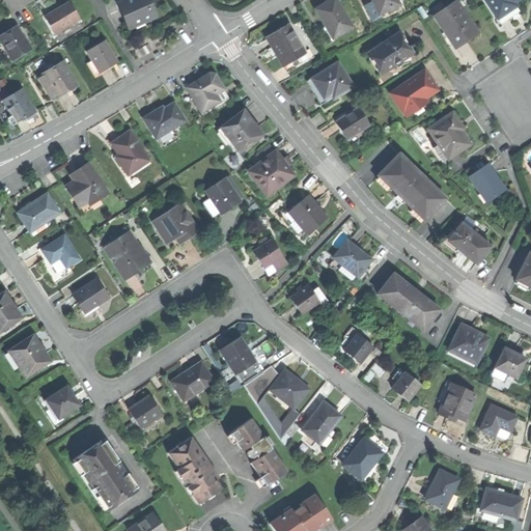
[(126,0),(118,3),(128,24),(143,18),(145,22),(157,18),(151,6),(149,1),(145,3),(144,0),(126,0)]
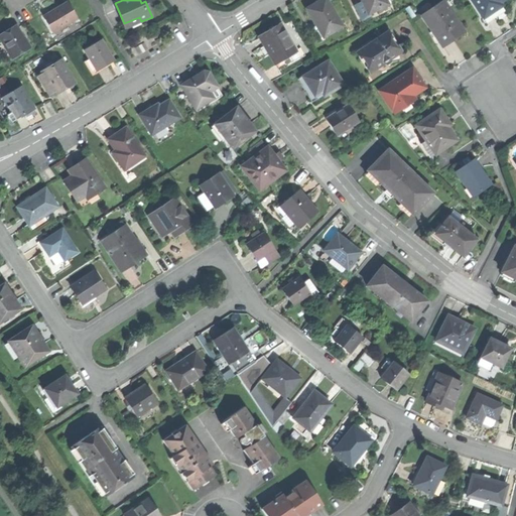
[(318,24),(327,37),(345,26),(328,0),(320,0),(316,3),(307,9),(317,25),(318,24)]
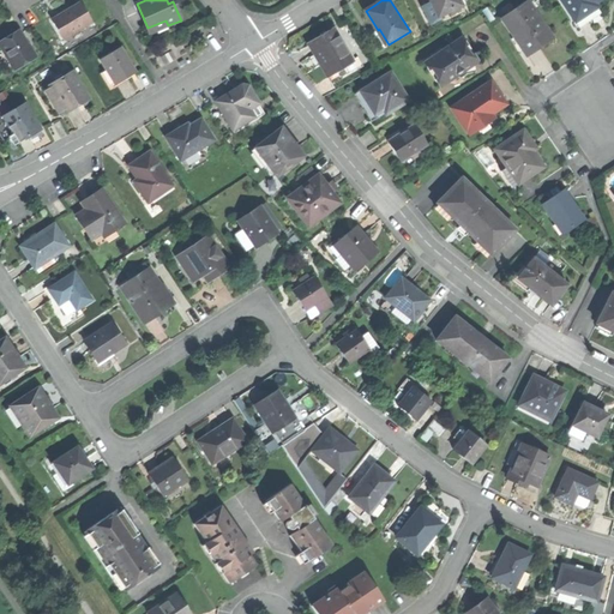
[(440,16),(462,6),(458,0),(429,0),(432,4),(434,2),(440,16)]
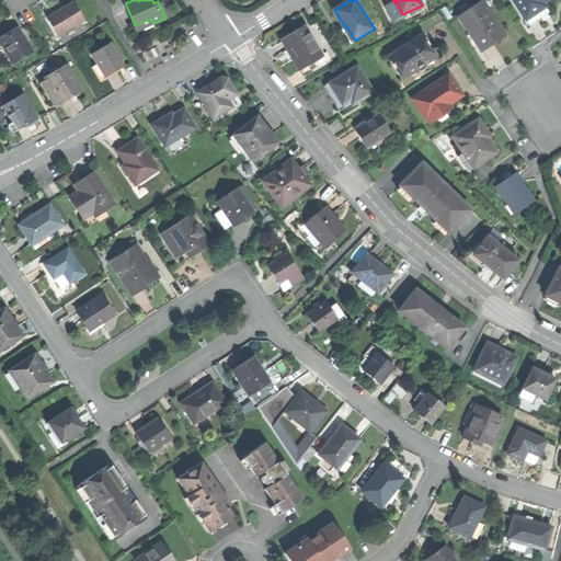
[(512,0),(525,20),(537,12),(534,8),(541,3),(544,2),(547,0),(512,0)]
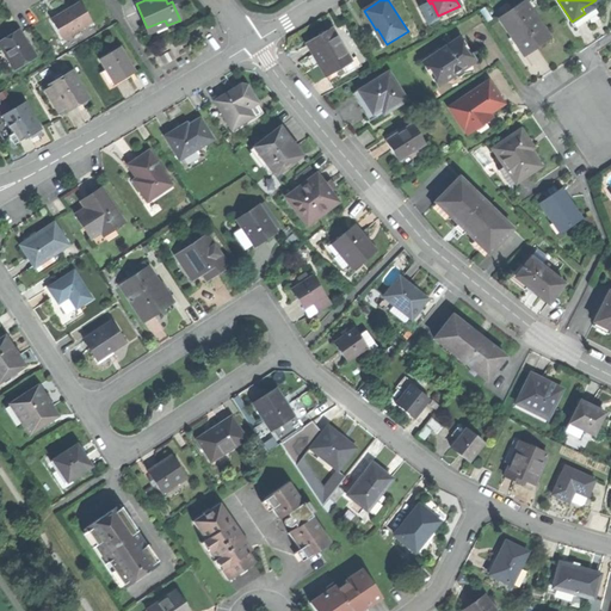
[(440,19),(438,16),(432,2),(430,4),(420,8),(427,24),(440,19)]
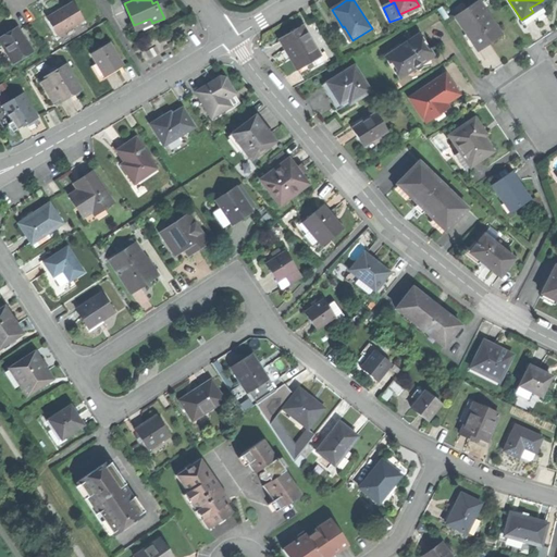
[(456,17),(478,49),(490,41),(499,34),(478,2),(456,17)]
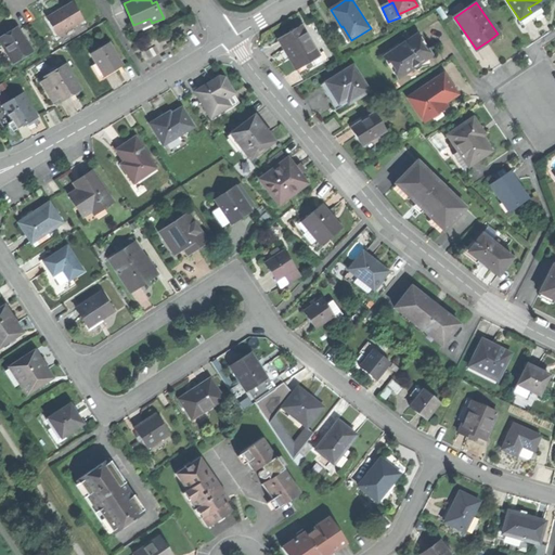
[(540,7),(538,2),(536,3),(528,8),(531,12),(536,9),(540,7)]
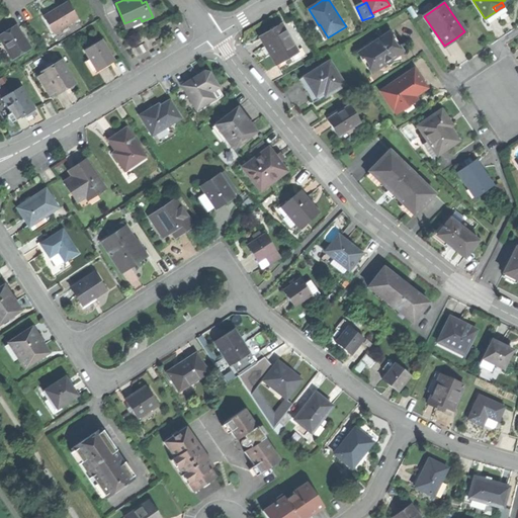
[(44,17),(54,33),(77,19),(67,3),(54,11),(44,17)]
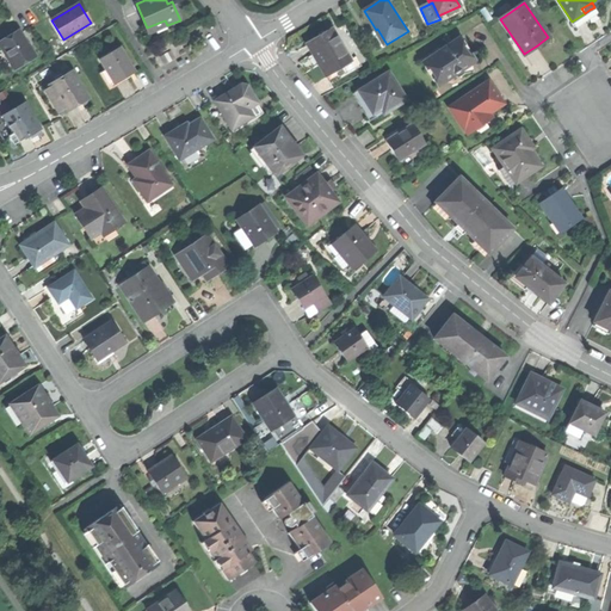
[(168,30),(167,25),(165,20),(147,28),(150,37),(168,30)]
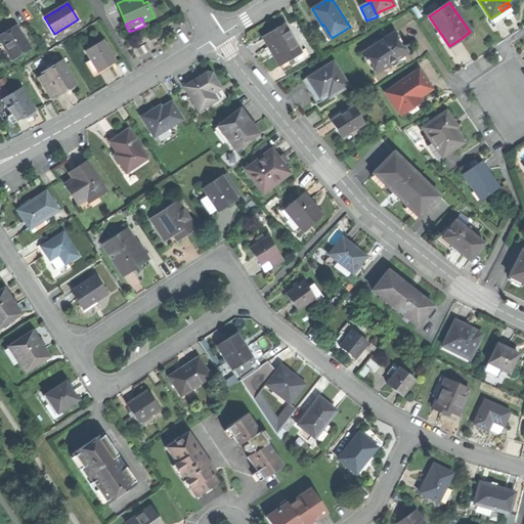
[(271,50),(280,64),(302,52),(286,25),(264,37),(271,50)]
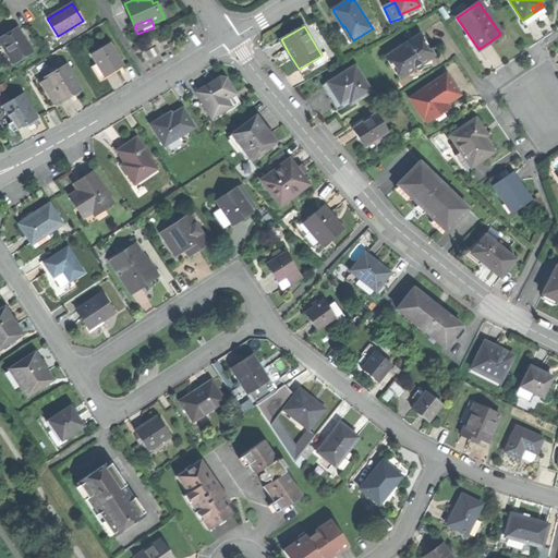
[(349,43),(353,40),(344,26),(343,27),(341,29),(349,43)]
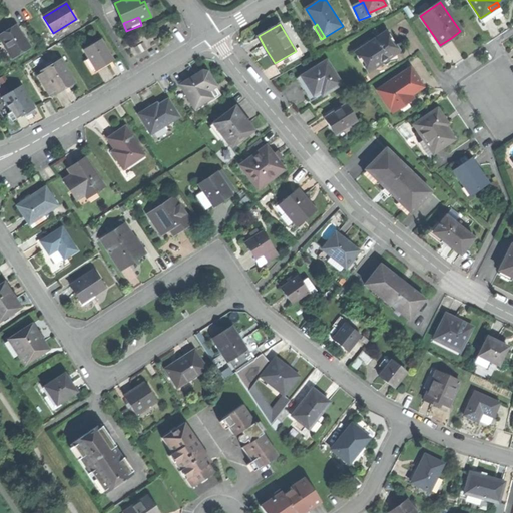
[(0,37),(13,58),(29,47),(16,27),(9,32),(0,37)]
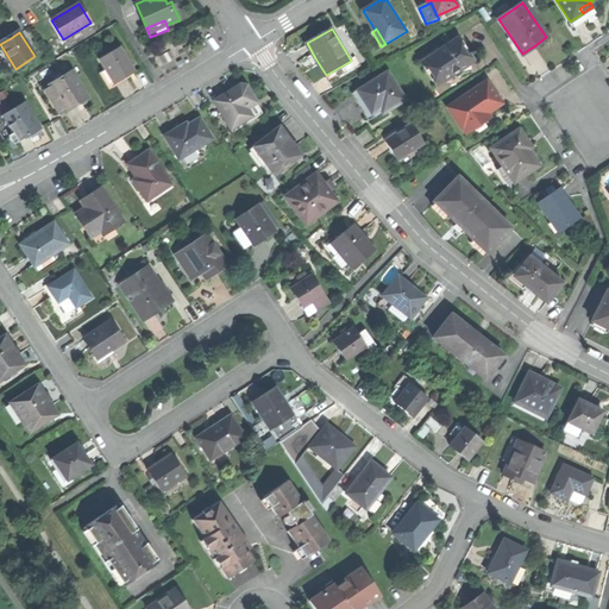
[(421,64),(435,86),(466,66),(473,62),(457,37),(438,50),(440,52),(421,64)]
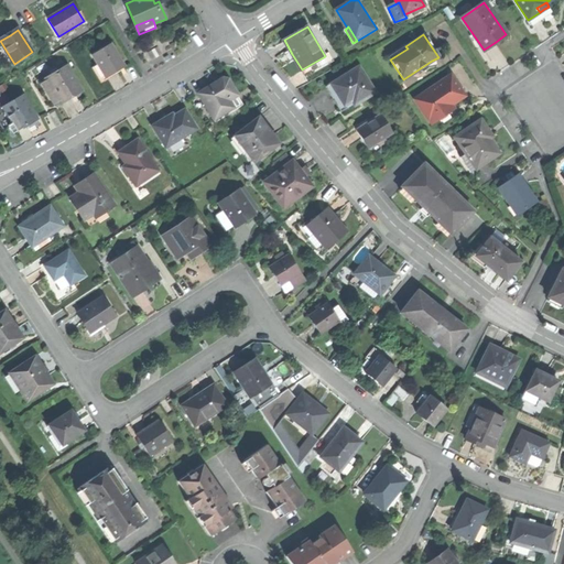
[(388,55),(390,60),(408,49),(405,46),(404,44),(388,55)]
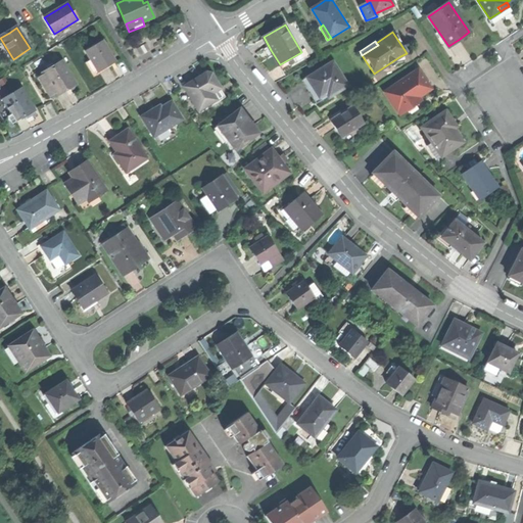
[(87,51),(98,72),(106,66),(114,61),(102,42),(87,51)]
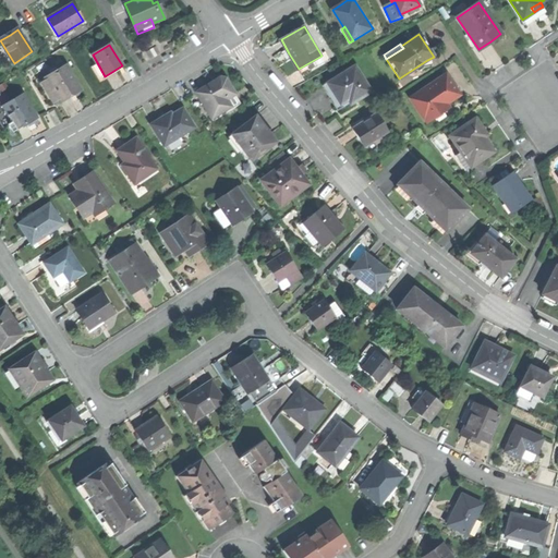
[(146,52),(150,60),(160,53),(156,47),(146,52)]
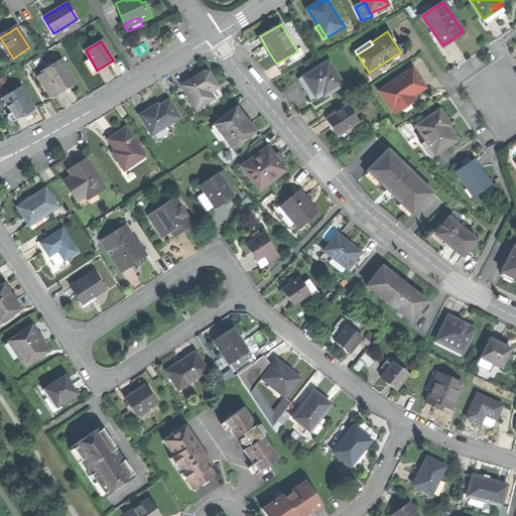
[(302,48),(297,51),(276,63),(279,69),(305,53),(302,48)]
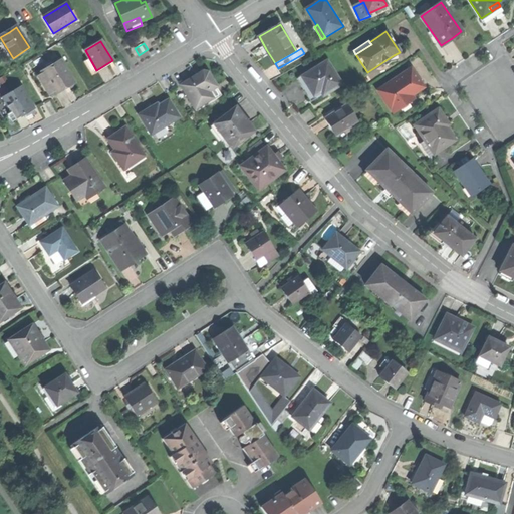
[(42,71),(55,93),(63,89),(73,83),(60,60),(42,71)]
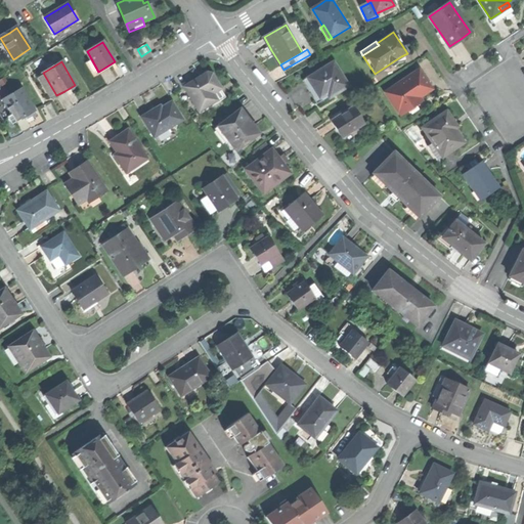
[(332,61),(306,78),(319,99),(326,94),(329,98),(348,86),(332,61)]
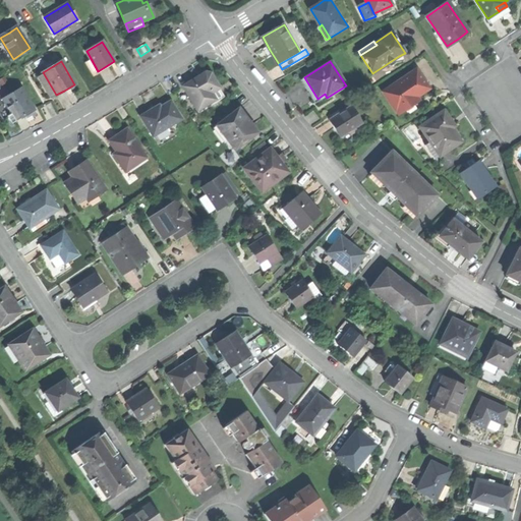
[(397,111),(399,114),(414,103),(412,99),(416,96),(421,92),(428,88),(415,69),(382,93),(395,111),(397,111)]
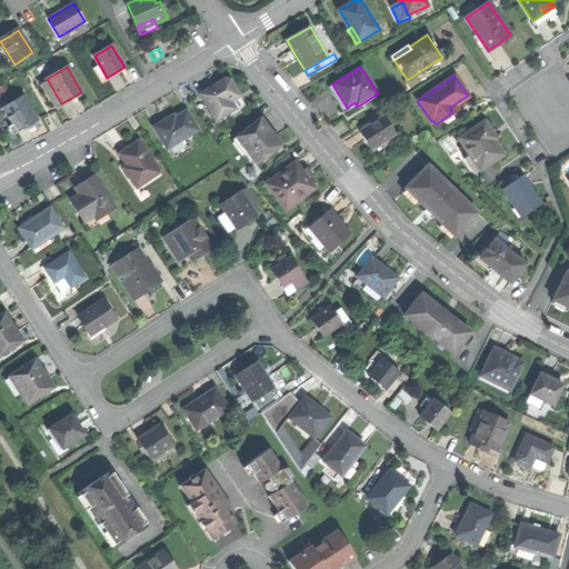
[(225,79),(219,82),(231,101),(239,96),(233,88),(229,80),(225,79)]
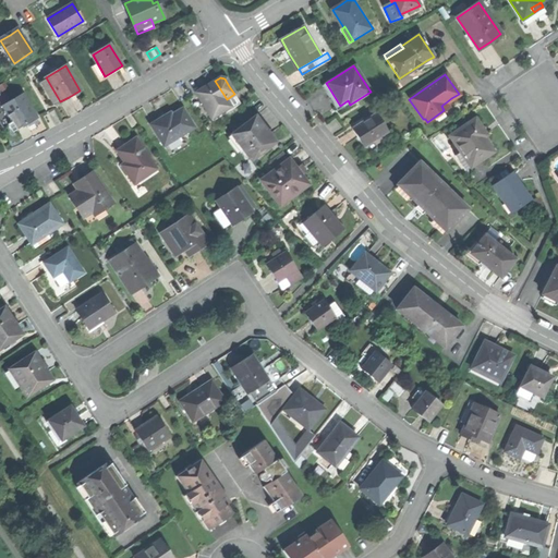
[(195,93),(213,120),(232,109),(227,99),(215,81),(195,93)]
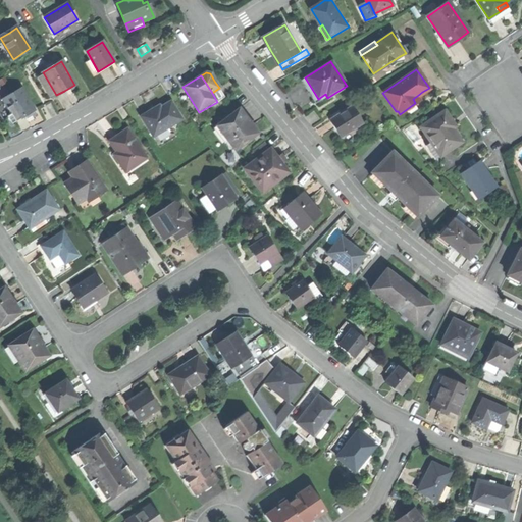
[(219,88),(212,93),(217,102),(225,97),(219,88)]
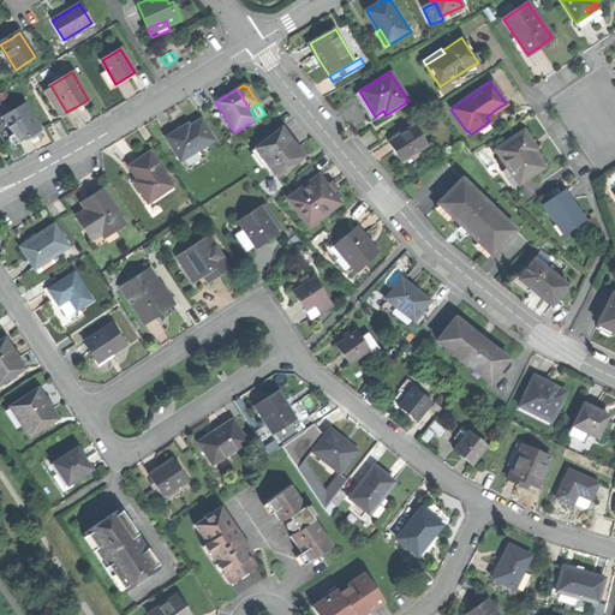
[(4,118),(19,144),(30,137),(40,131),(25,105),(4,118)]
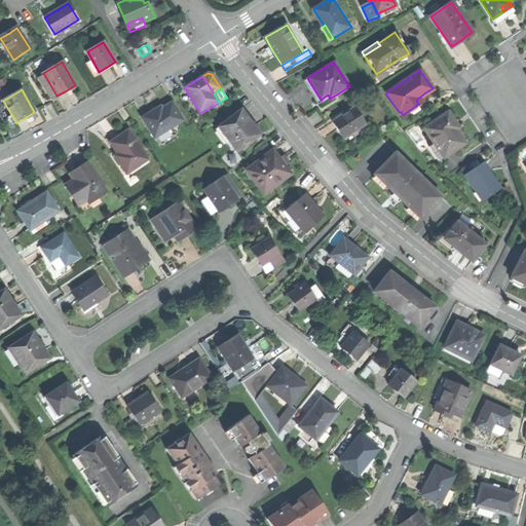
[(142,117),(154,138),(171,128),(183,121),(172,103),(161,108),(160,106),(148,113),(142,117)]
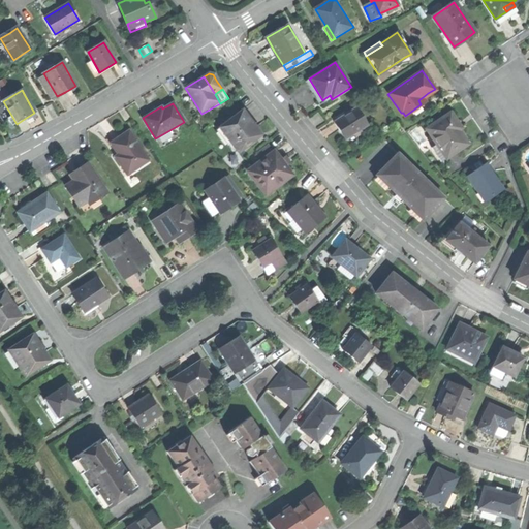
[(356,107),(334,122),(338,130),(344,139),(367,125),(356,107)]
